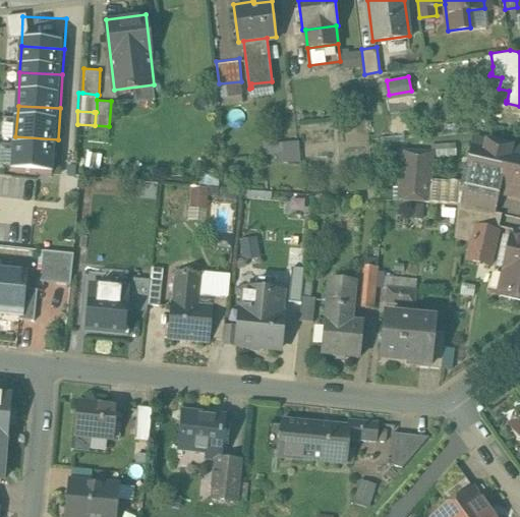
[(55,172),(58,139),(15,136),(12,169),(55,172)]
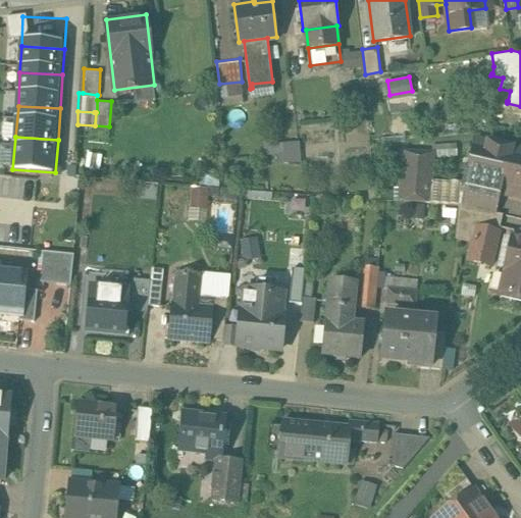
[(520,148),(476,138),(466,185),(491,190),(489,196),(499,198),(500,192),(520,196),(520,148)]
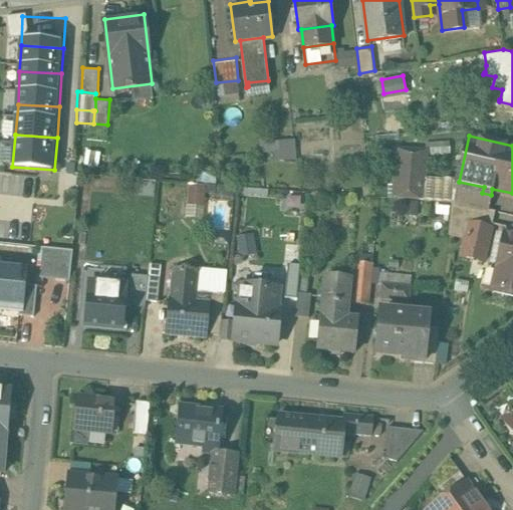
[(285,139),(274,140),(275,149),(286,148),(285,139)]
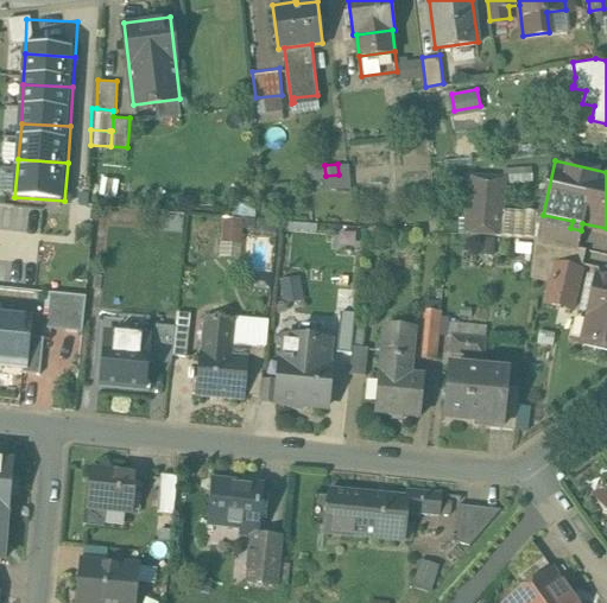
[(501,179),(475,176),(474,186),(468,185),(468,195),(473,195),(470,217),(498,220),(501,179)]
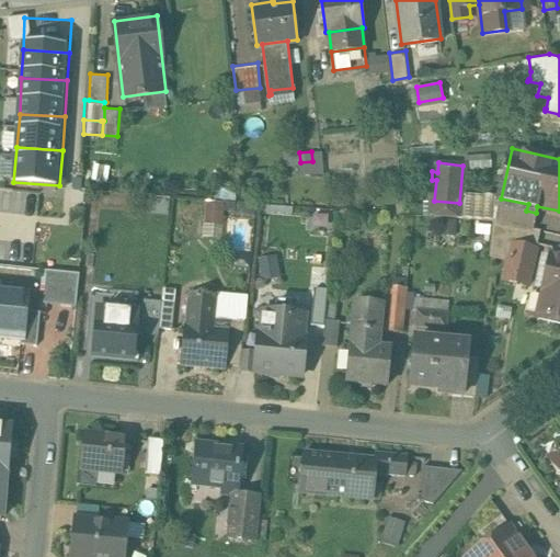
[(224,218),(226,196),(207,195),(205,217),(224,218)]
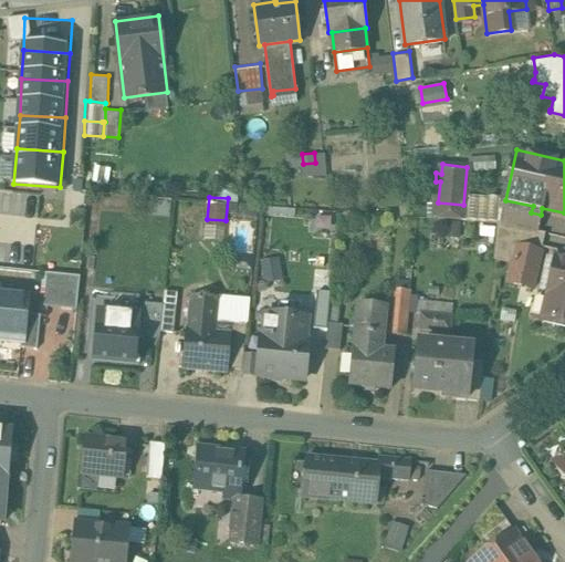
[(533,206),(505,200),(501,220),(537,228),(541,215),(531,212),(533,206)]
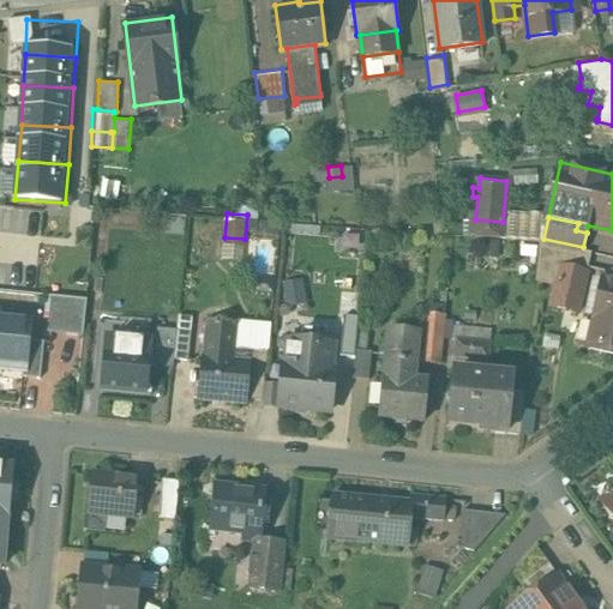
[(544,239),(540,237),(538,259),(587,270),(592,249),(583,247),(544,239)]
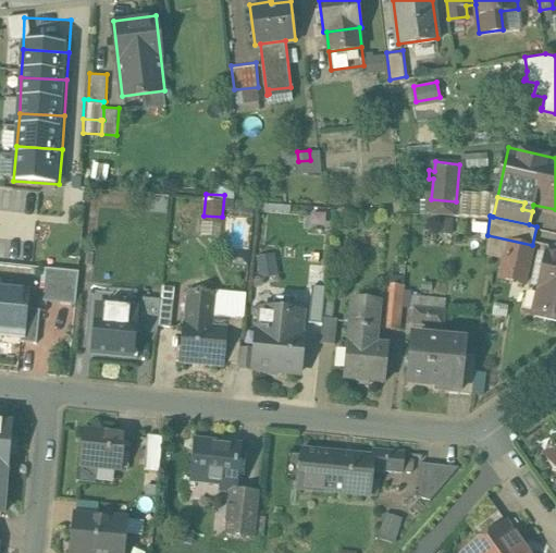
[(532,245),(487,235),(485,250),(504,255),(499,274),(524,280),(532,245)]
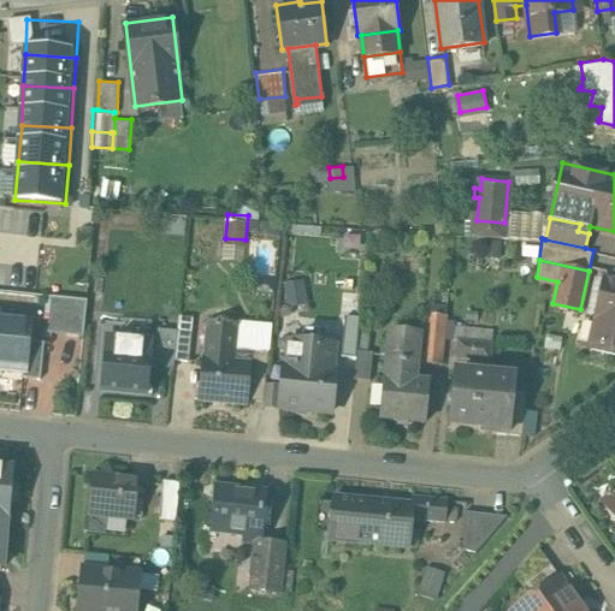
[(614,279),(604,278),(596,315),(598,316),(614,320),(614,279)]
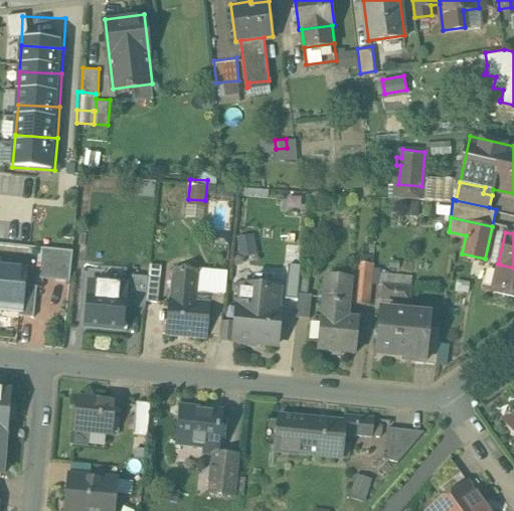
[(72,248),(54,246),(51,277),(69,279),(72,248)]
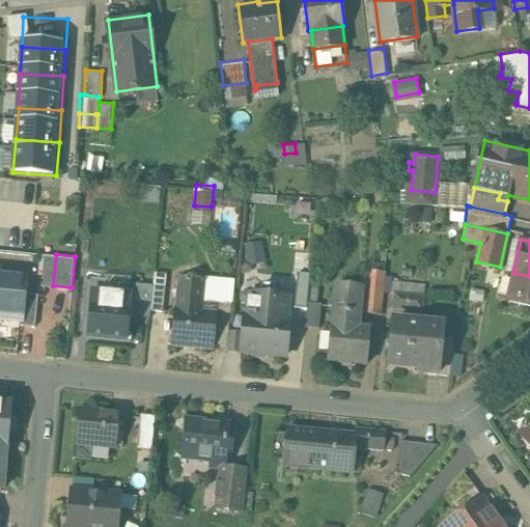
[(385,270),(369,268),(364,310),(381,311),(385,270)]
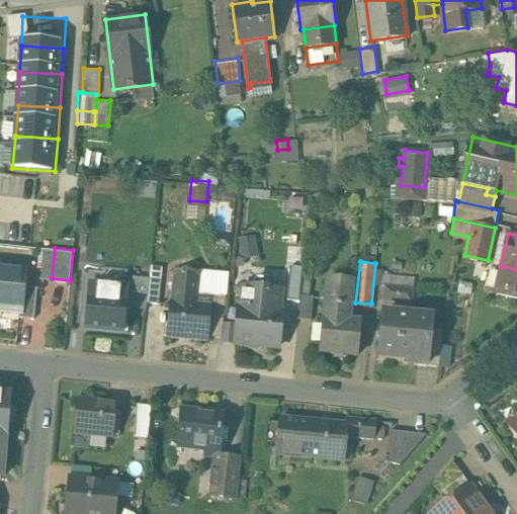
[(25,269),(0,266),(0,305),(19,308),(19,311),(21,312),(24,285),(25,269)]
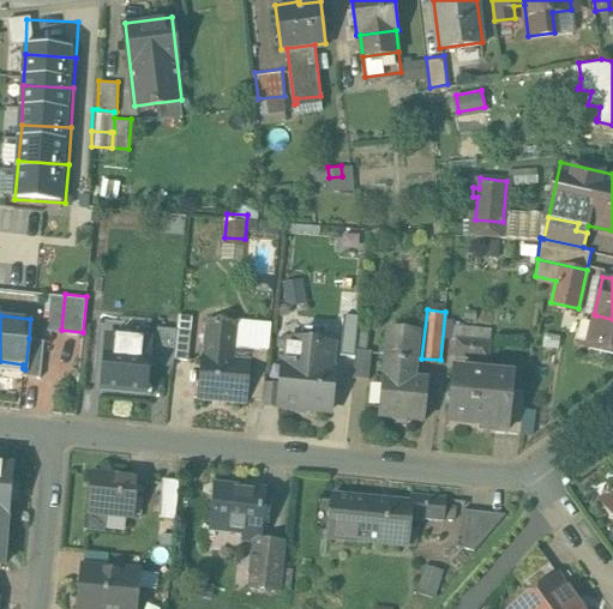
[(612,319),(596,315),(590,341),(612,345),(612,319)]
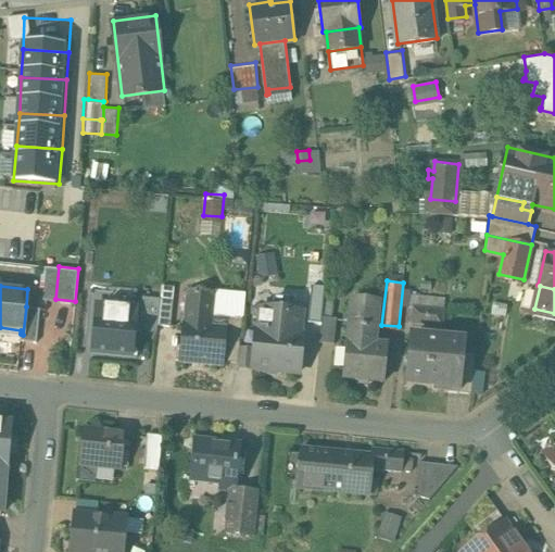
[(215,290),(187,288),(184,321),(183,321),(179,360),(224,364),(224,360),(227,325),(226,325),(212,324),(215,290)]
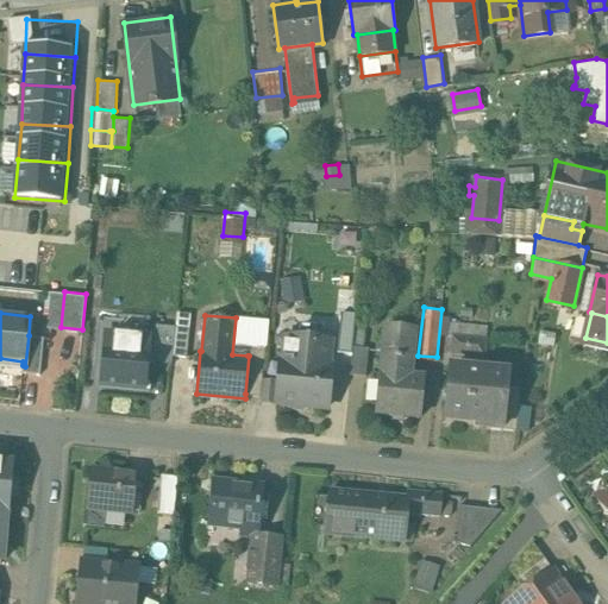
[(373,343),(375,321),(355,320),(353,341),(373,343)]
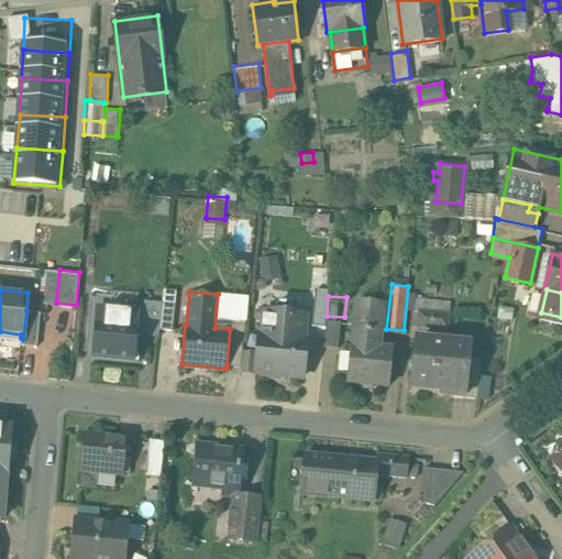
[(163,299),(139,297),(138,309),(135,325),(136,325),(136,333),(158,336),(160,327),(163,300),(163,299)]
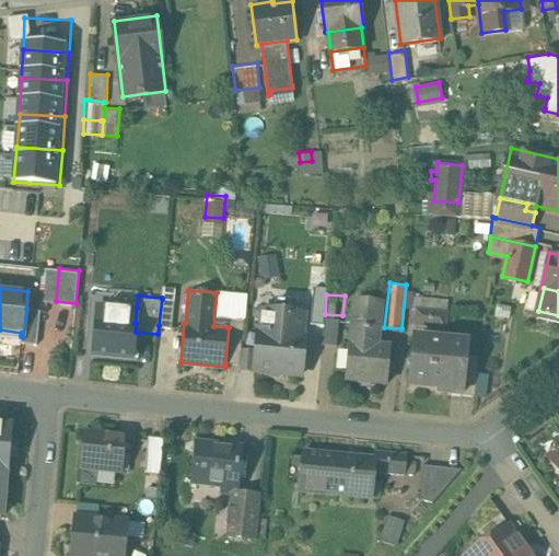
[(326,297),(310,296),(307,322),(324,323),(324,316),(326,297)]
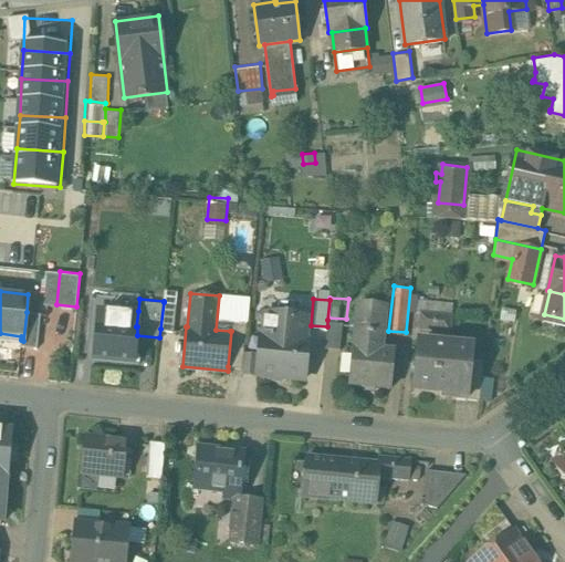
[(453,302),(417,299),(416,311),(421,311),(420,326),(450,330),(453,302)]
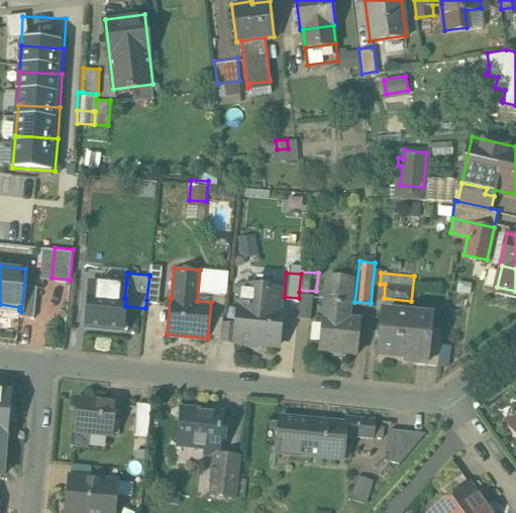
[(162,277),(149,276),(146,300),(159,301),(162,277)]
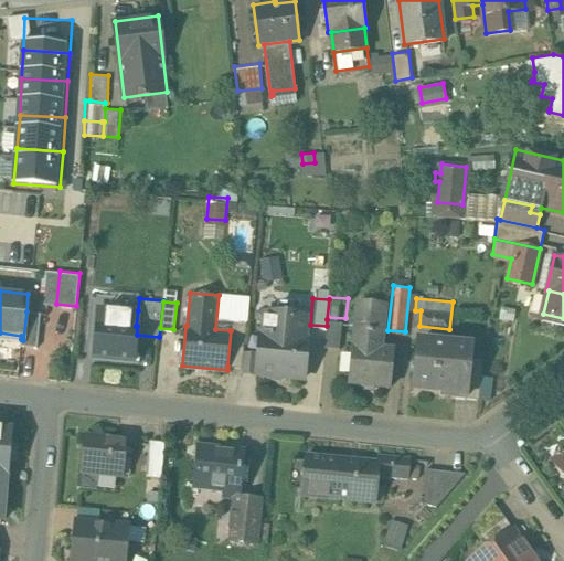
[(138,310),(108,307),(107,323),(136,326),(138,310)]
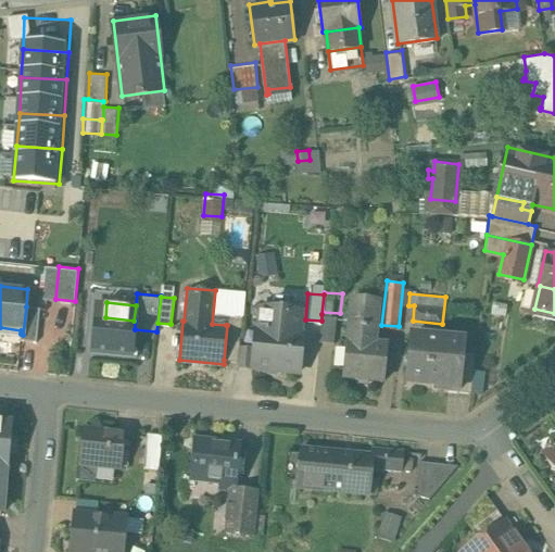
[(40,308),(26,306),(23,335),(21,334),(21,338),(36,340),(40,308)]
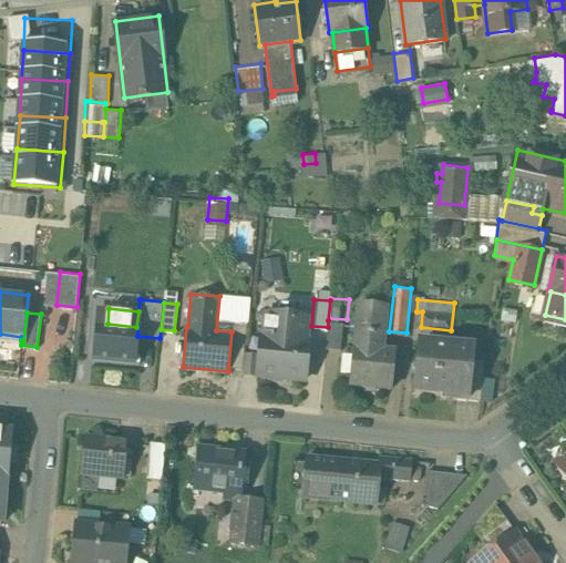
[(307,317),(276,314),(275,323),(267,321),(265,336),(305,340),(307,317)]
